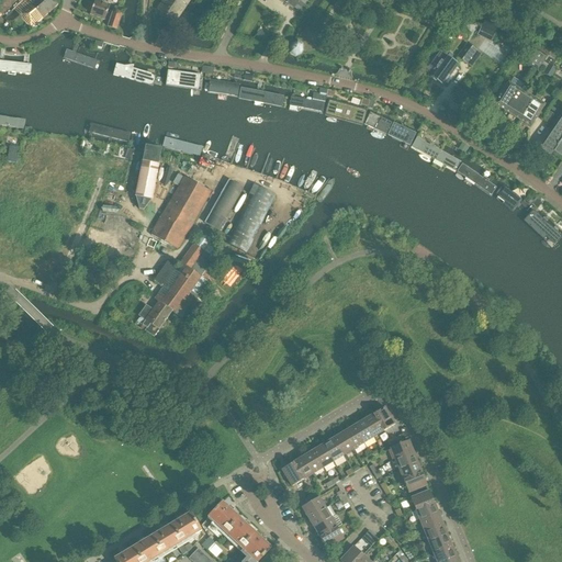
[(23,0),(4,19),(18,33),(22,27),(25,31),(24,31),(25,33),(31,29),(31,30),(57,6),(52,0),(23,0)]
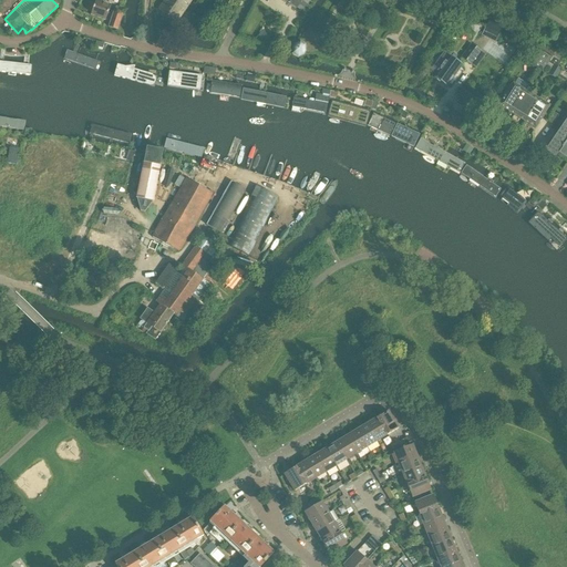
[(95,0),(95,1),(91,16),(105,20),(111,7),(103,3),(104,1),(103,1),(100,0),(95,0)]
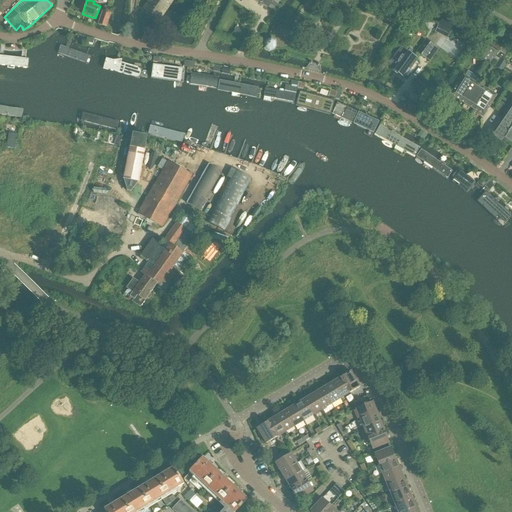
[(159,20),(173,0),(148,0),(143,9),(159,20)]
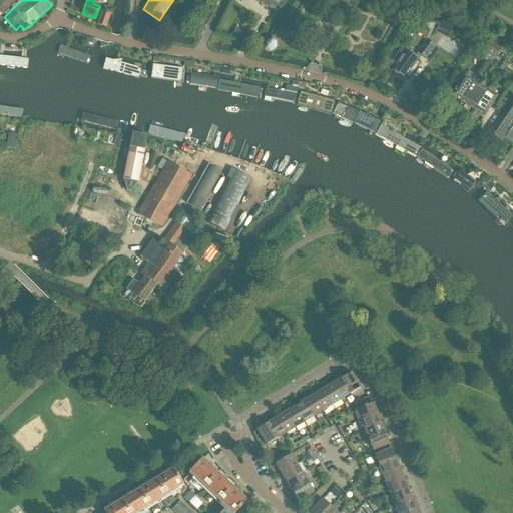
[(278,0),(273,0),(268,7),(275,13),(276,13),(283,3),(282,3),(278,0)]
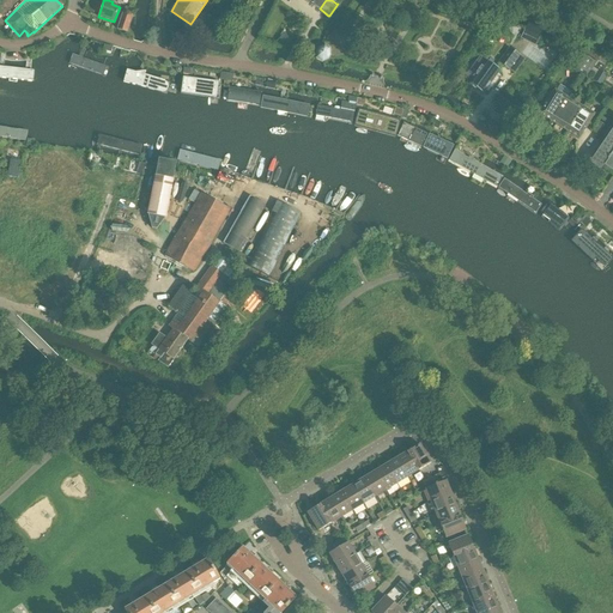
[(127,32),(132,17),(131,16),(123,13),(122,13),(117,30),(127,32)]
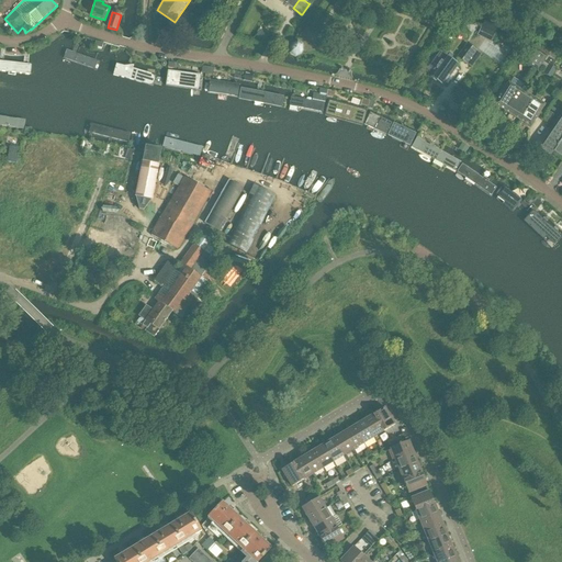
[(482,26),(482,27),(479,33),(492,41),(495,34),(495,33),(482,26)]
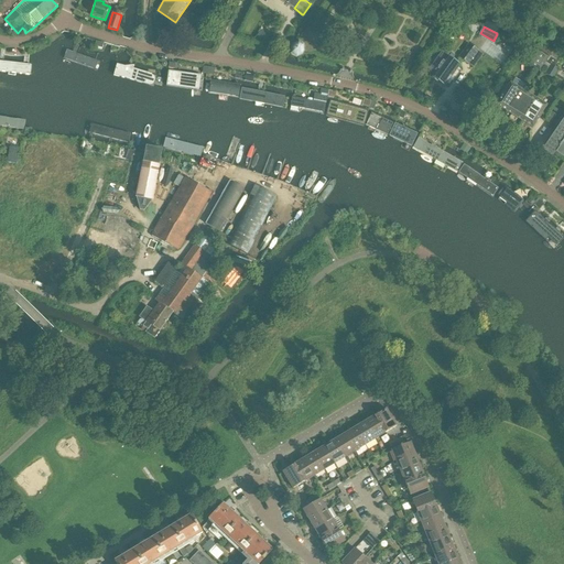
[(293,55),(299,58),(304,55),(306,52),(306,47),(301,43),(297,44),(295,45),(293,49),(293,55)]
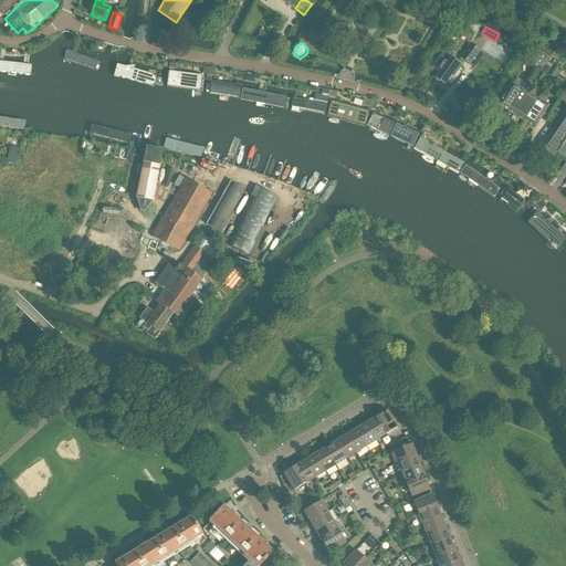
[(542,43),(528,63),(542,71),(554,51),(542,43)]
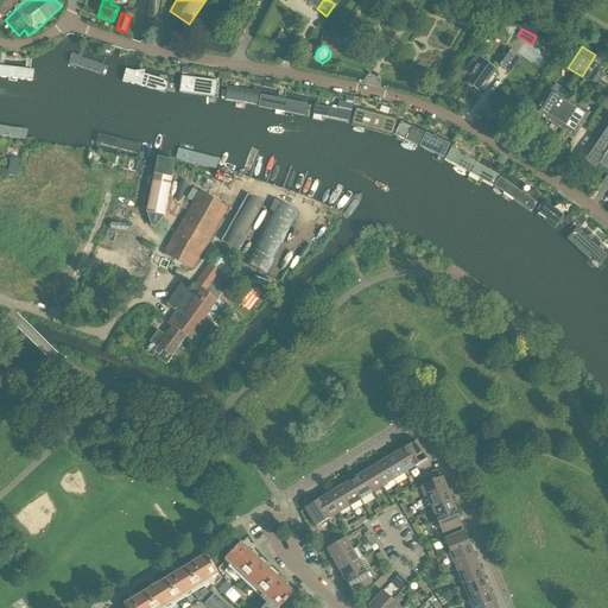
[(495,62),(505,69),(511,74),(521,59),(505,49),(495,62)]
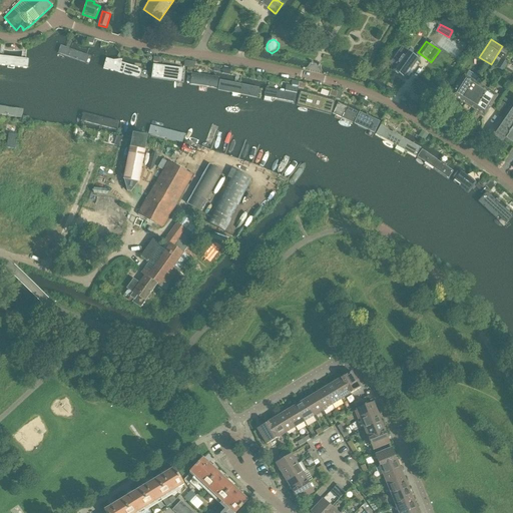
[(66,47),(67,49),(87,55),(90,54),(91,51),(89,49),(69,43),(67,44),(66,47)]
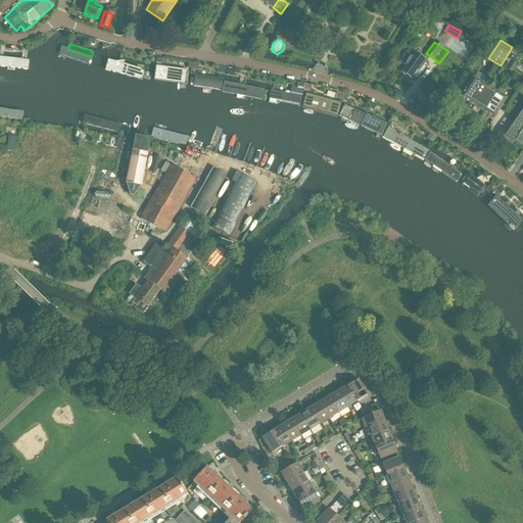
[(16,58),(18,59),(40,56),(42,53),(41,51),(39,49),(17,53),(15,55),(16,58)]
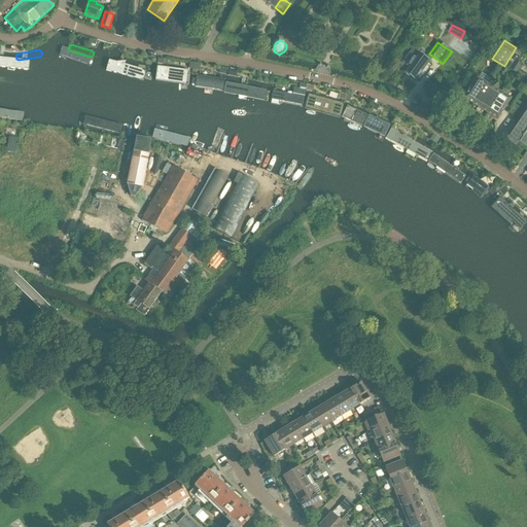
[(429,62),(413,49),(400,65),(401,65),(406,69),(403,72),(406,73),(406,75),(408,76),(409,76),(415,80),(429,62)]
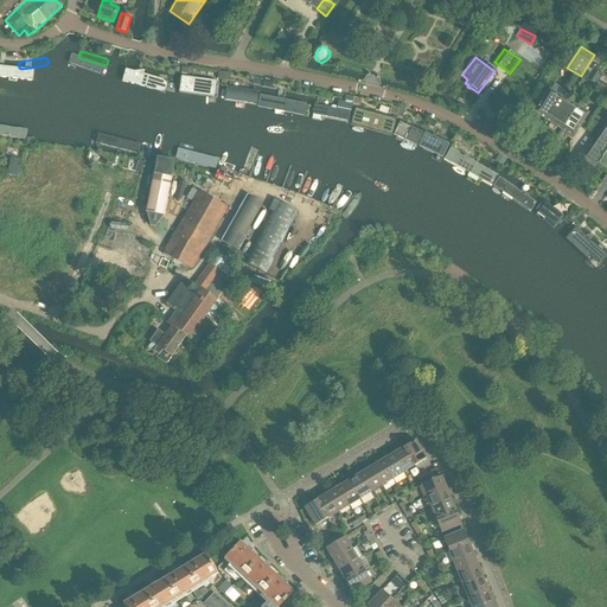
[(592,70),(586,80),(594,84),(600,75),(592,70)]
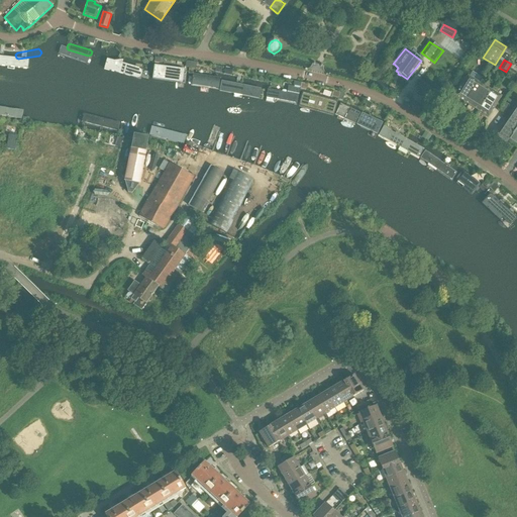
[(122,65),(123,67),(144,71),(146,69),(147,66),(145,64),(124,61),(122,62),(122,65)]
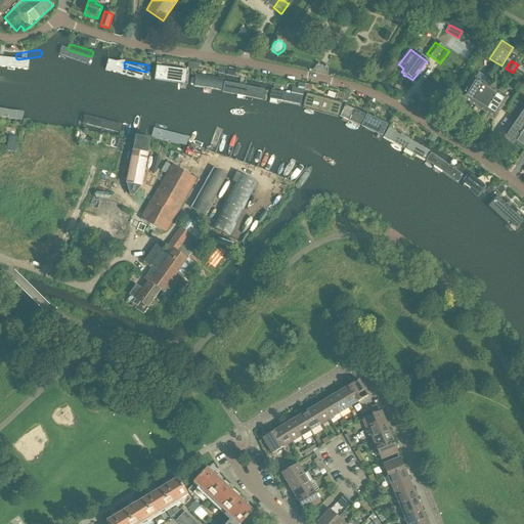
[(186,71),(185,69),(164,66),(162,68),(161,71),(163,73),(184,76),(186,74),(186,71)]
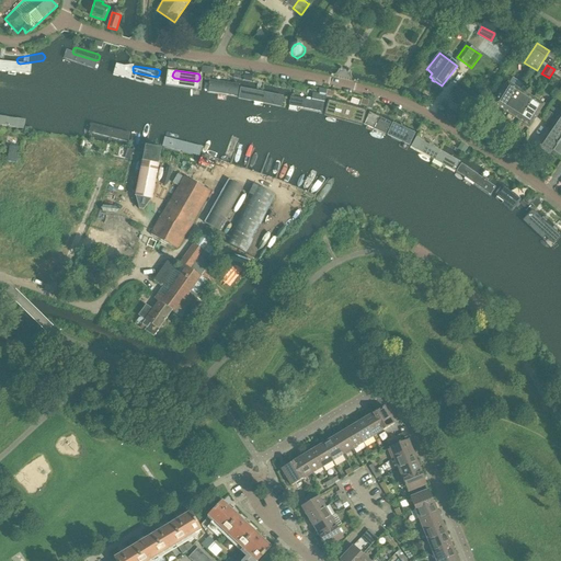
[(215,81),(216,84),(239,88),(241,87),(242,83),(240,81),(217,77),(215,78),(215,81)]
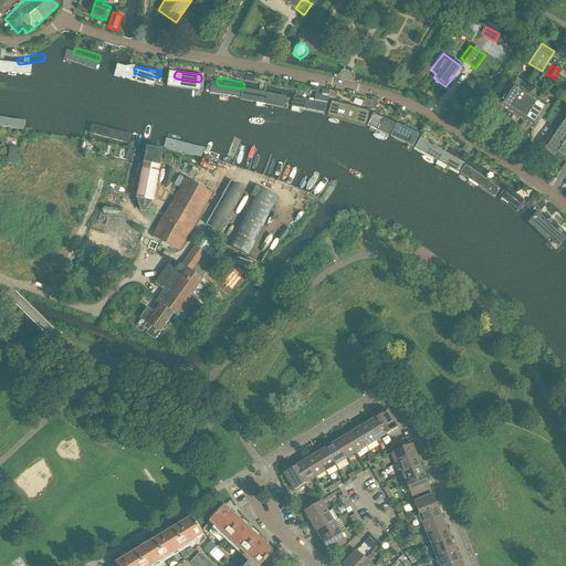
[(498,106),(509,113),(523,91),(526,84),(517,79),(513,84),(512,83),(498,106)]
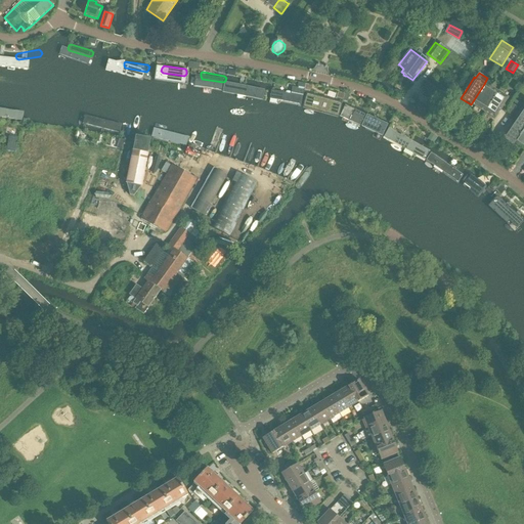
[(234,85),(255,90),(258,88),(258,85),(257,83),(235,78),(233,80),(232,83),(234,85)]
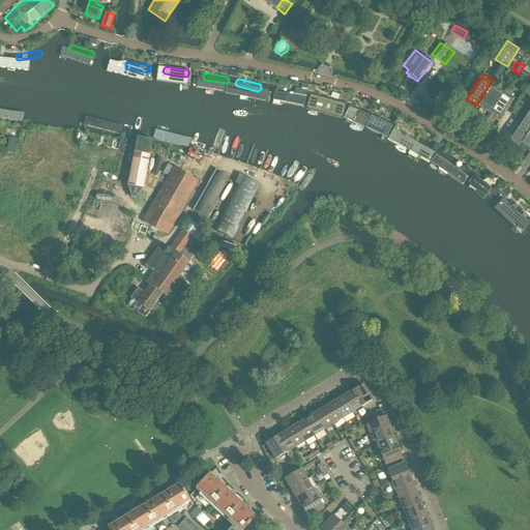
[(476,106),(490,114),(503,93),(490,85),(476,106)]
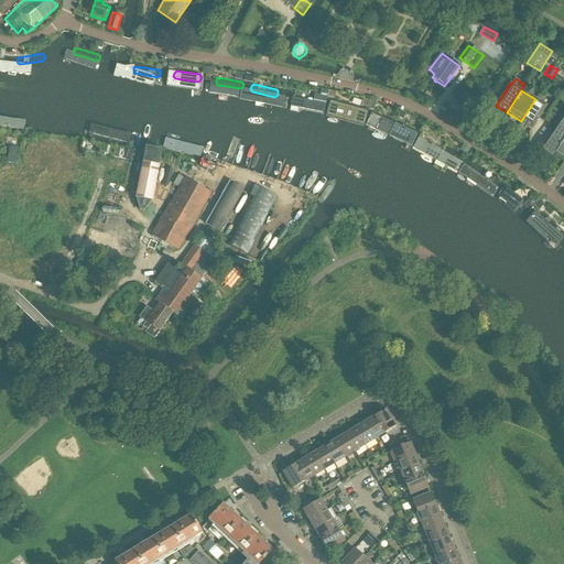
[(286,97),(289,99),(311,104),(314,102),(314,99),(313,97),(290,91),(288,94),(286,97)]
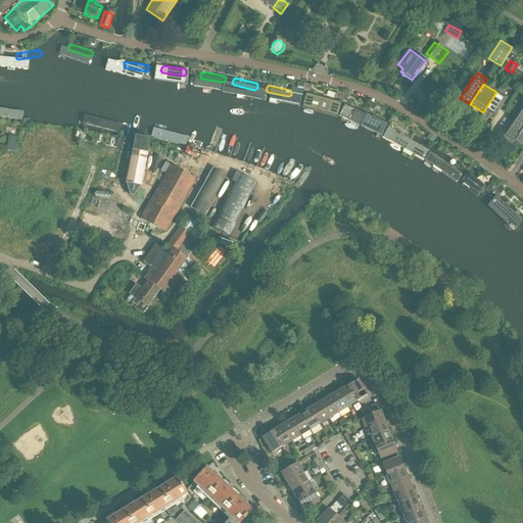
[(496,92),(483,112),(493,119),(507,98),(496,92)]
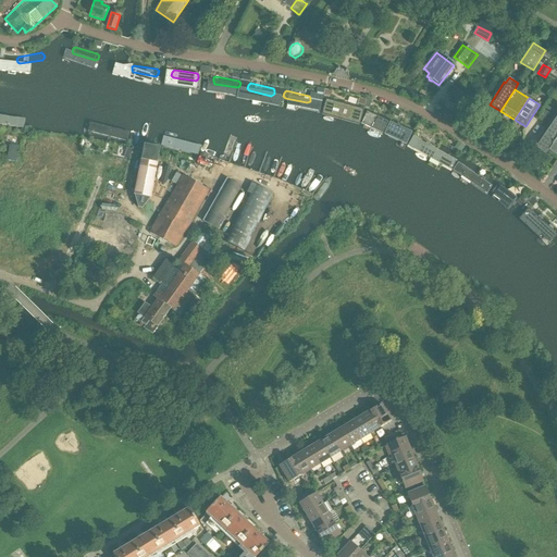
[(323,107),(346,113),(348,112),(349,109),(348,106),(325,100),(323,101),(322,104),(323,107)]
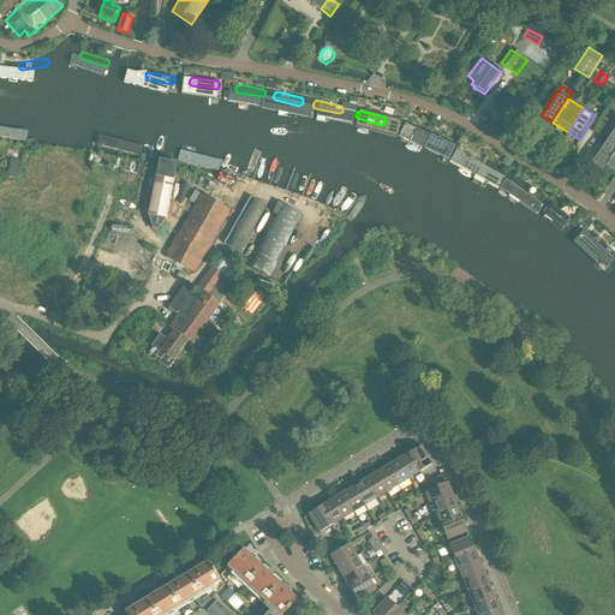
[(392,125),(393,127),(417,136),(419,133),(421,131),(419,127),(395,120),(392,121),(392,125)]
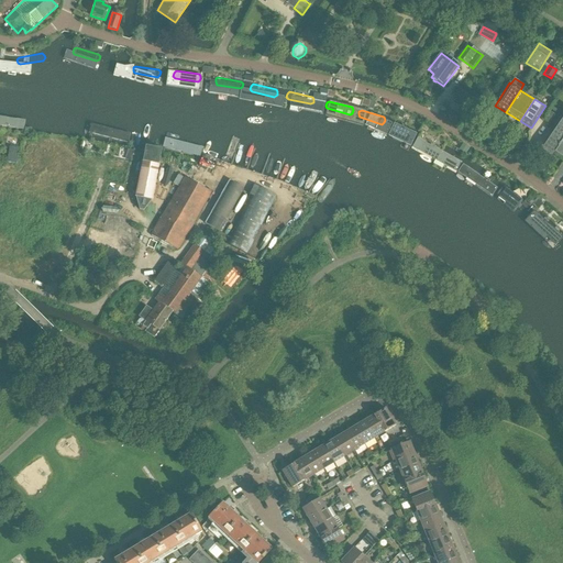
[(550,112),(544,121),(549,124),(554,116),(550,112)]
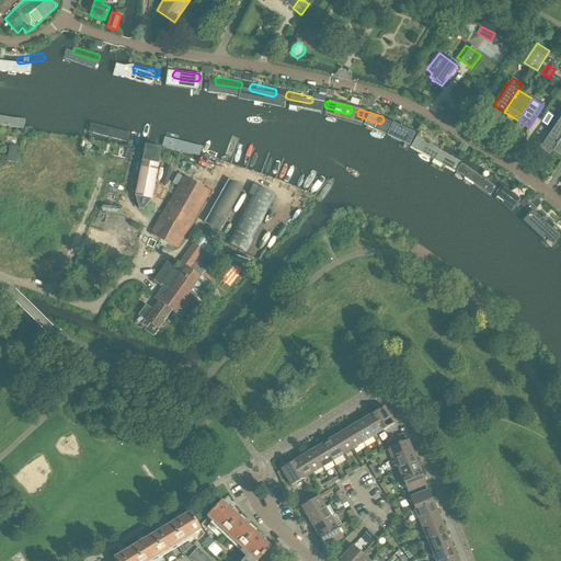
[(556,147),(560,139),(560,116),(559,119),(558,118),(557,117),(550,128),(550,129),(551,128),(552,129),(542,145),(552,151),(556,147)]
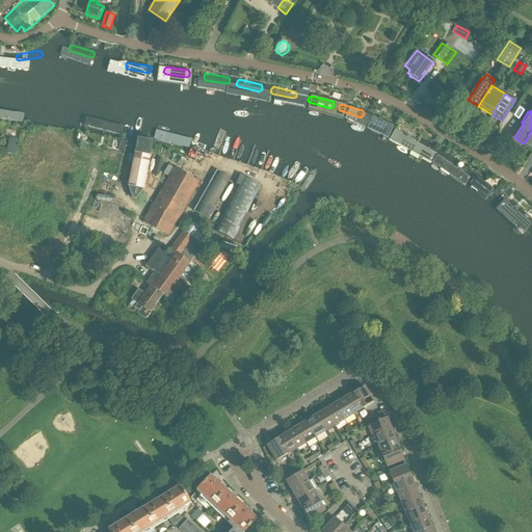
[(0,118),(19,121),(22,118),(22,115),(20,113),(0,111),(0,118)]
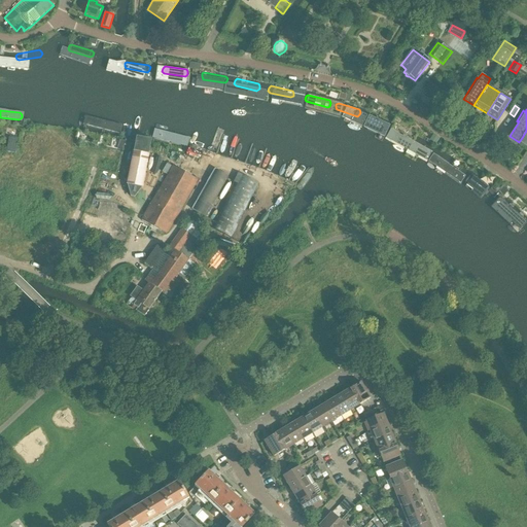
[(369,117),(370,120),(388,131),(391,130),(392,127),(392,124),(373,114),(370,115),(369,117)]
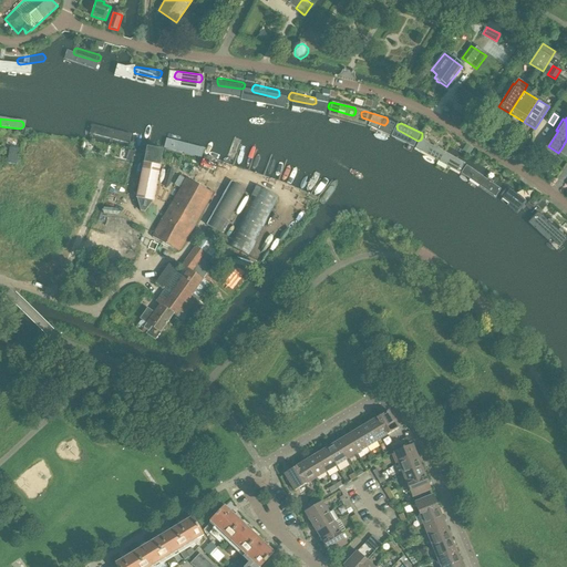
[(95,136),(95,137),(129,145),(131,135),(91,125),(89,134),(95,136)]
